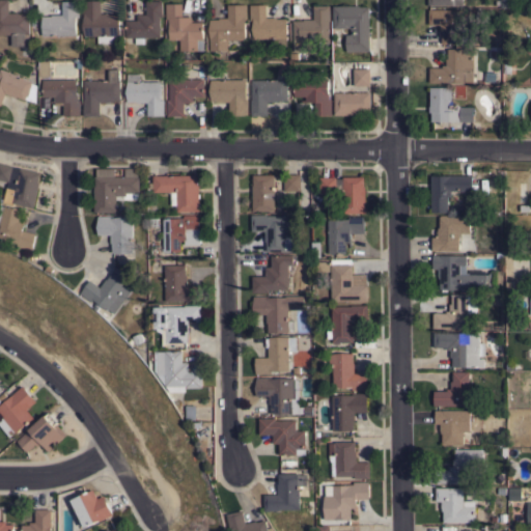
[(0,0),(8,0),(8,12),(19,12),(19,14),(29,12),(29,34),(24,34),(25,46),(10,46),(10,34),(0,34),(0,0)]
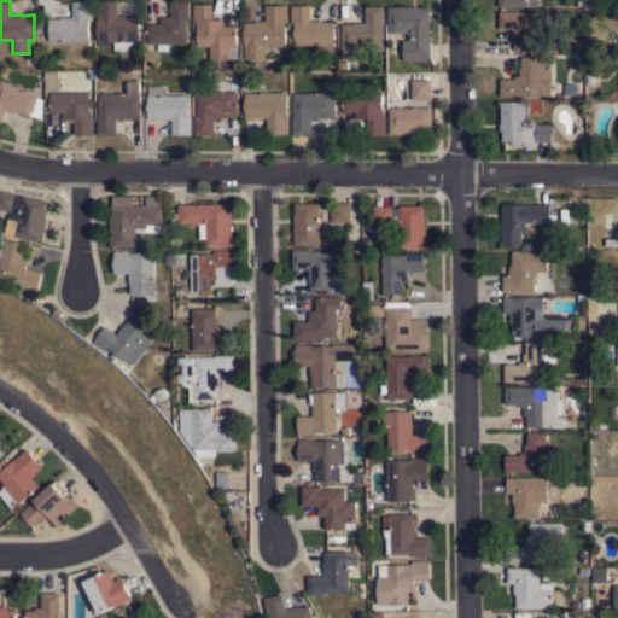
[(114,50),(114,41),(98,42),(97,19),(95,19),(95,1),(116,0),(117,16),(127,16),(127,17),(138,17),(139,41),(138,41),(138,44),(130,44),(130,50),(114,50)]
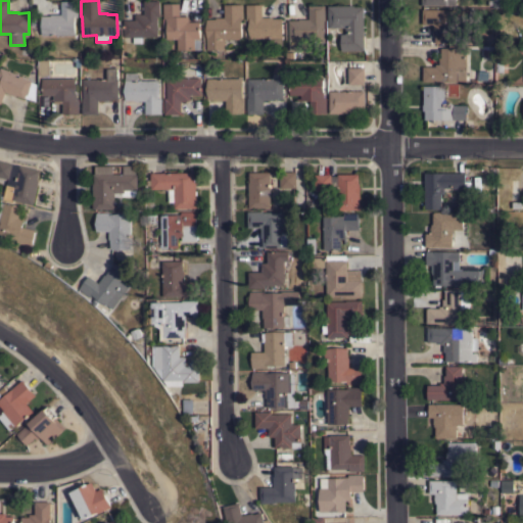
[(124,19),(135,19),(135,14),(144,13),(144,0),(159,0),(159,16),(157,16),(157,37),(142,37),(142,43),(133,43),(133,37),(124,37),(124,19)]
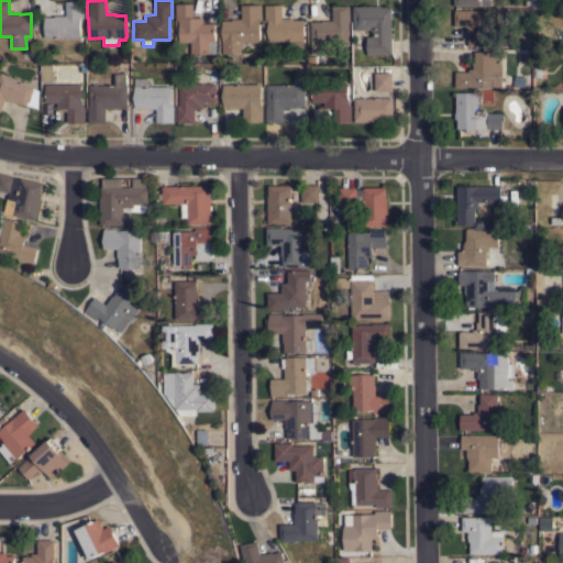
[(44,37),(44,17),(54,17),(54,15),(66,15),(66,1),(84,1),(84,18),(80,18),(80,36),(44,37)]
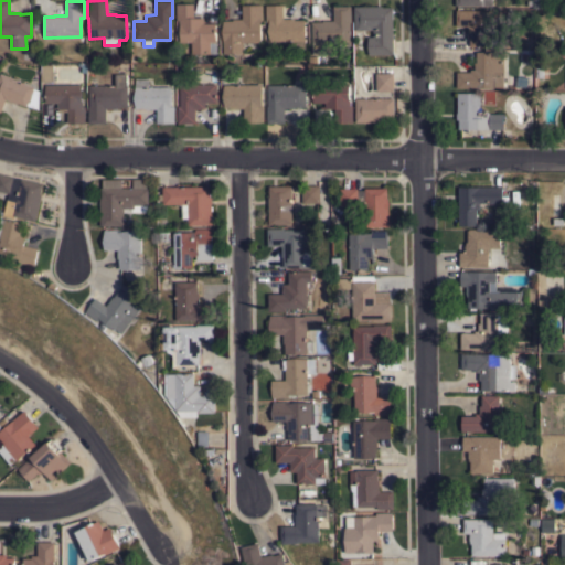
[(194,3),(194,18),(204,18),(204,23),(215,23),(215,41),(216,41),(216,53),(192,54),(191,42),(180,42),(180,27),(179,27),(179,20),(177,20),(177,3),(194,3)]
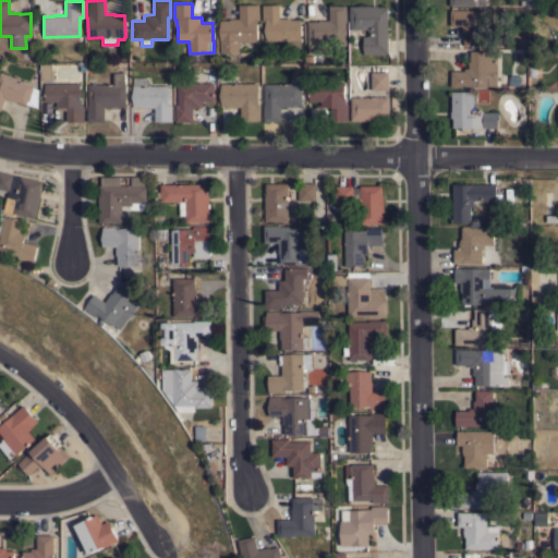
[(258,20),(257,20),(257,41),(239,41),(240,52),(220,52),(220,41),(220,20),(230,20),(230,19),(239,19),(239,4),(258,4),(258,20)]
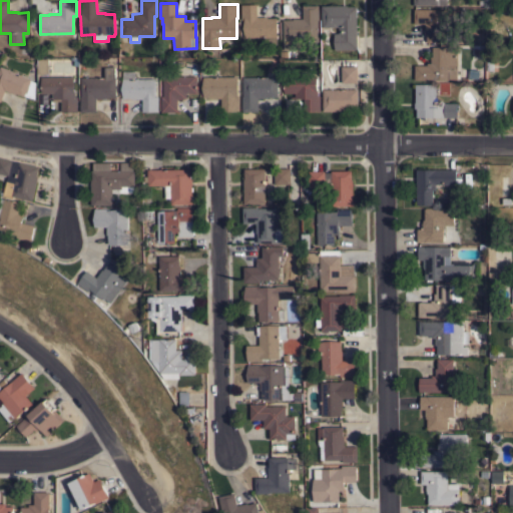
[(257,17),(268,17),(268,18),(277,18),(277,43),(274,44),(264,44),(264,37),(244,37),(244,19),(241,19),(241,4),(257,4),(257,17)]
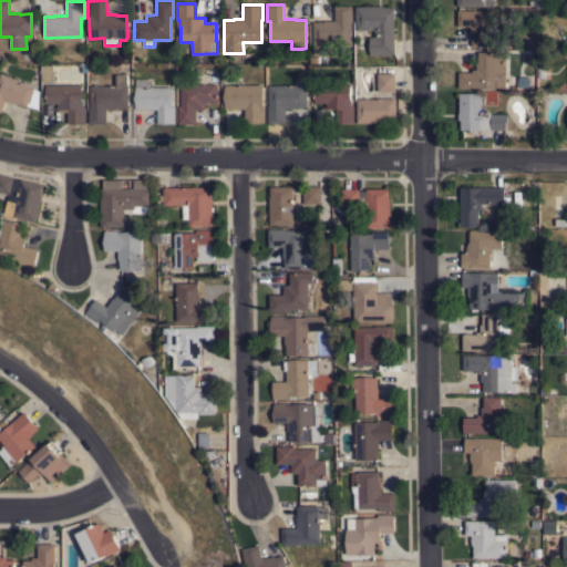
[(313,22),(323,21),(323,20),(334,20),(334,6),(352,6),(352,22),(351,22),(351,43),(342,43),(342,51),(338,51),(338,54),(313,54),(313,22)]
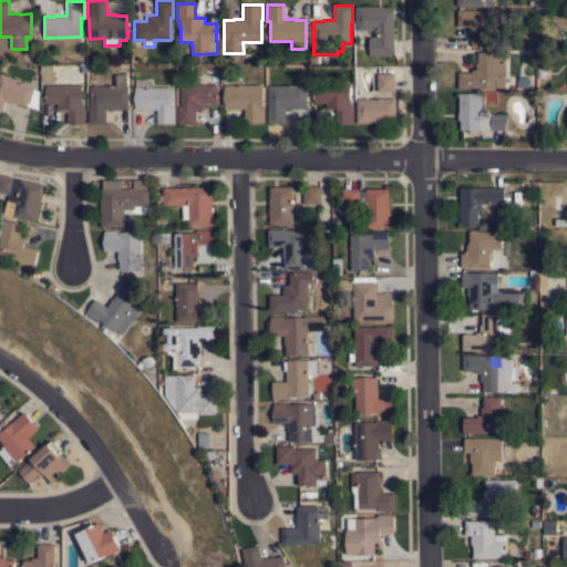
[(383,6),(383,7),(394,7),(394,8),(395,8),(395,12),(394,12),(395,54),(370,54),(370,37),(375,37),(375,29),(363,30),(364,53),(354,53),(354,30),(357,30),(356,6),(383,6)]
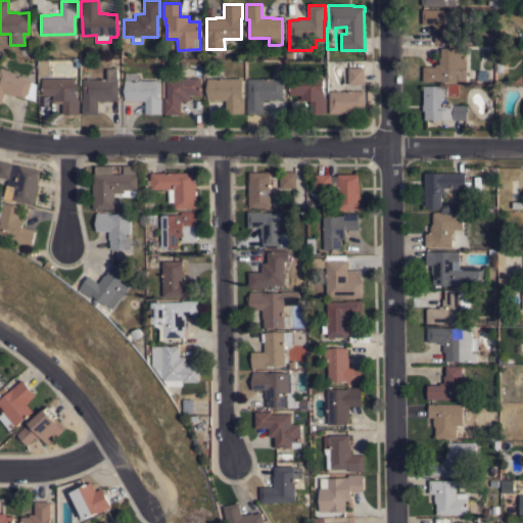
[(470,9),(470,28),(455,28),(455,30),(466,30),(466,43),(435,43),(435,35),(433,35),(433,27),(433,24),(422,24),(422,9),(470,9)]
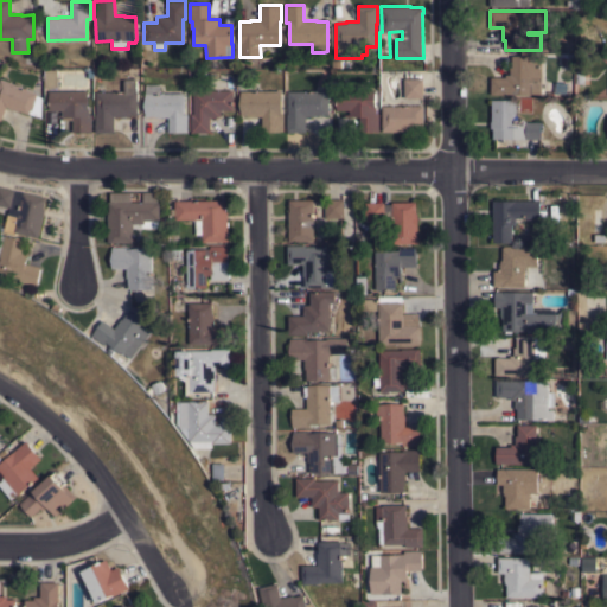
[(541,95),(490,94),(491,77),(505,77),(505,75),(509,75),(510,66),(511,66),(511,55),(542,56),(541,95)]
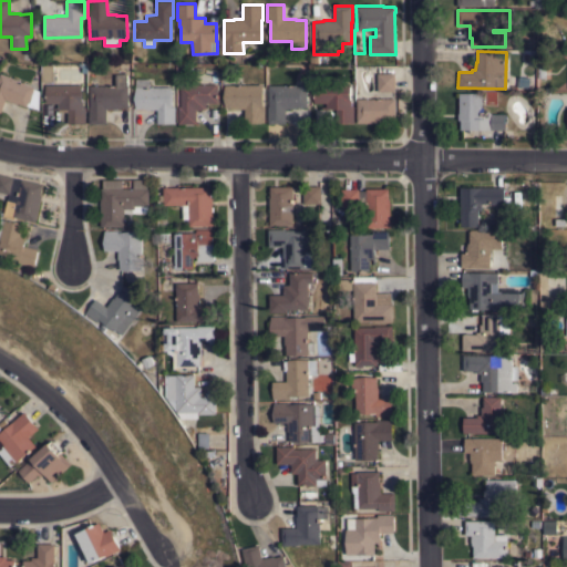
[(54,81),(43,81),(43,80),(42,81),(41,65),(53,64),(54,81)]
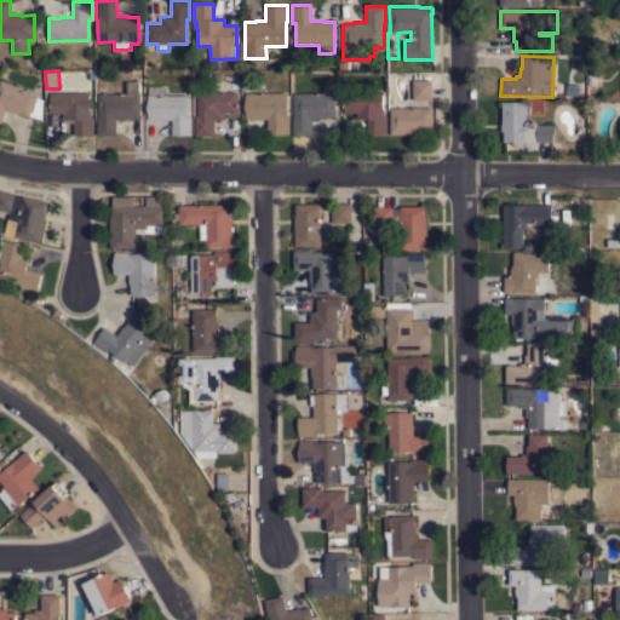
[(0,80),(38,96),(38,97),(42,99),(42,120),(29,115),(29,116),(18,112),(18,114),(6,109),(0,124),(0,80)]
